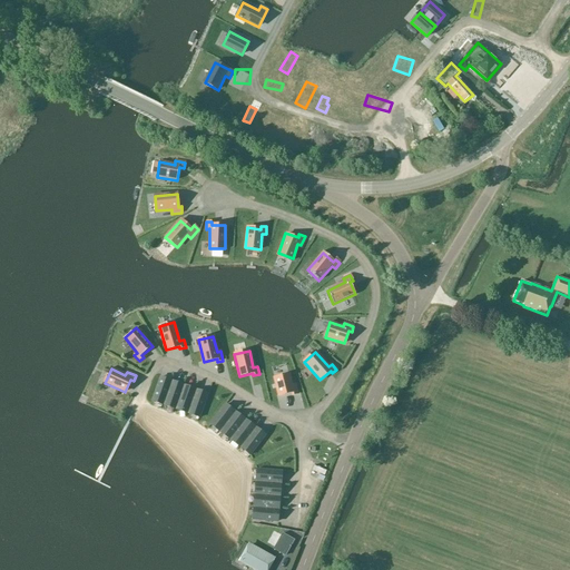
[(288,374),(274,379),(278,396),(292,393),(292,395),(298,394),(295,384),(292,385),(288,374)]
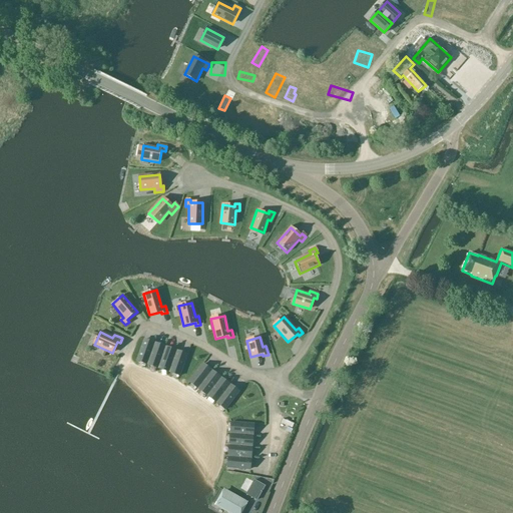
[(156,342),(147,338),(140,358),(151,362),(158,343),(156,343),(156,342)]
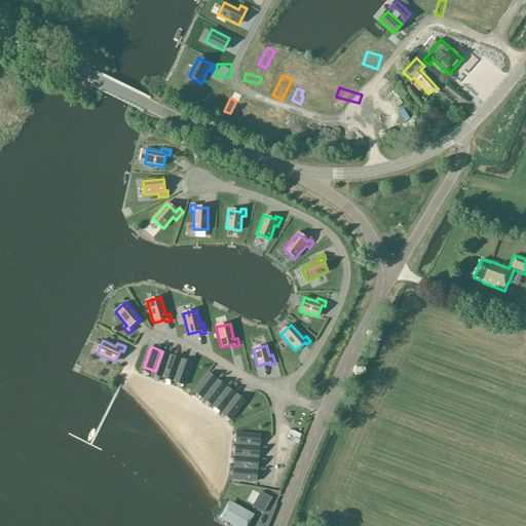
[(162,350),(162,351),(155,371),(164,375),(167,365),(170,365),(174,357),(172,355),(172,354),(162,350)]
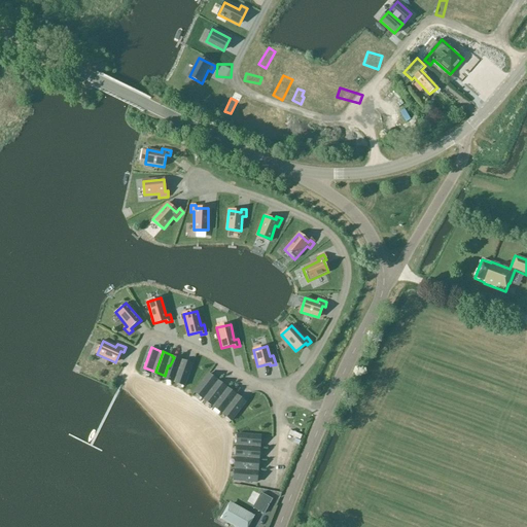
[(174,356),(174,357),(170,365),(168,365),(165,376),(175,380),(183,360),(183,359),(174,356)]
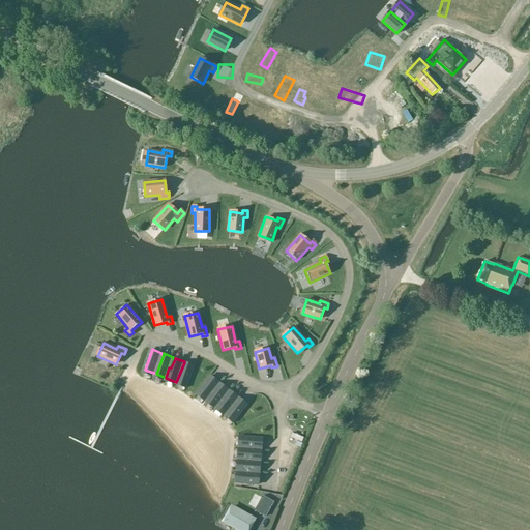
[(187,386),(196,365),(186,362),(186,363),(184,362),(176,382),(187,386)]
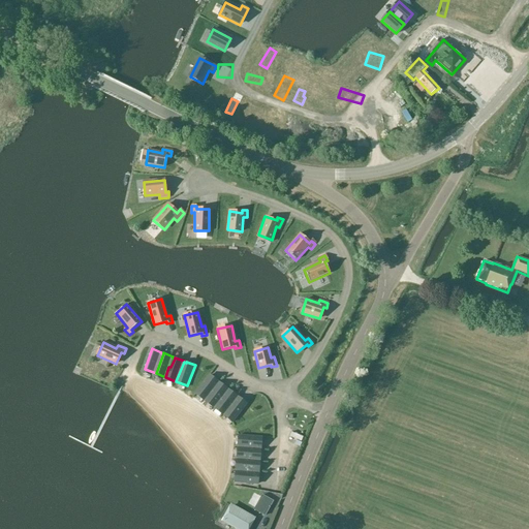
[(195,394),(206,401),(218,384),(217,383),(217,382),(209,376),(195,394)]
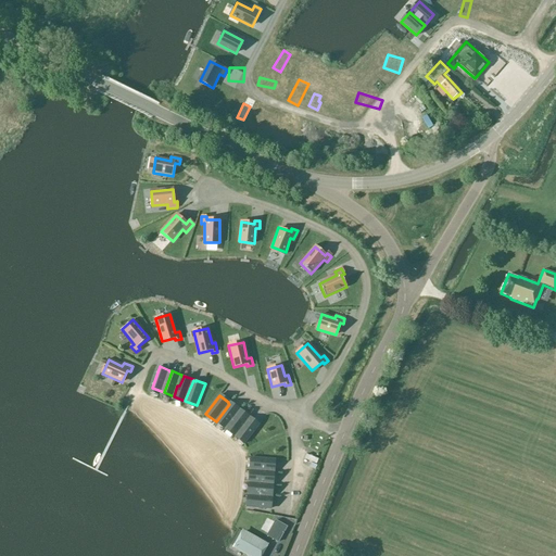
[(216,421),(224,428),(231,419),(232,420),(239,412),(238,411),(238,409),(230,403),(229,404),(216,421)]
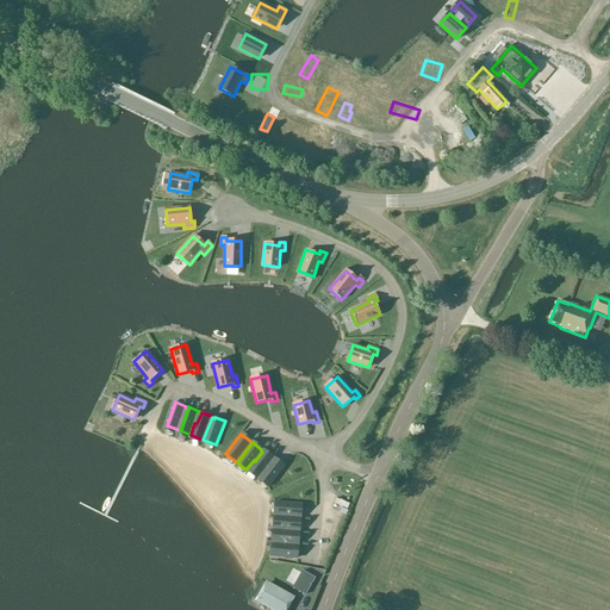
[(246,470),(257,478),(272,459),(273,458),(263,450),(262,452),(255,461),(254,460),(246,470)]
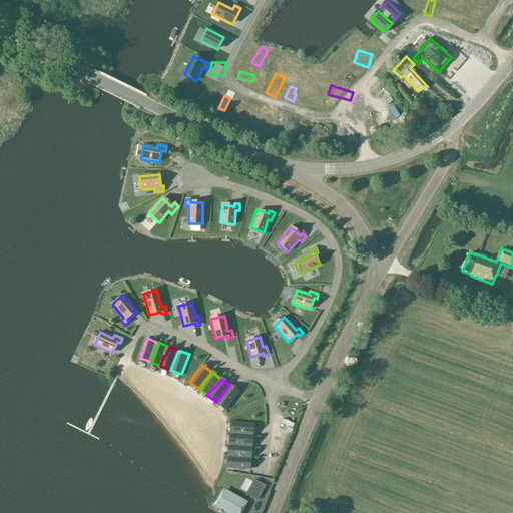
[(216,402),(225,409),(238,392),(230,386),(230,387),(228,386),(216,402)]
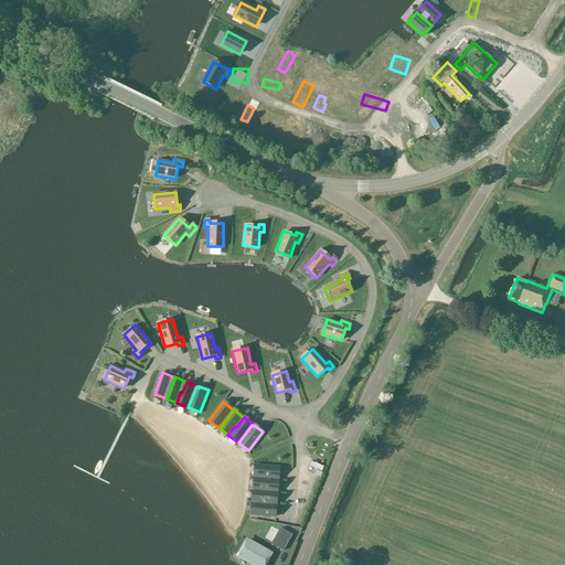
[(255,479),(277,481),(277,479),(278,479),(279,468),(255,467),(255,477),(255,479)]
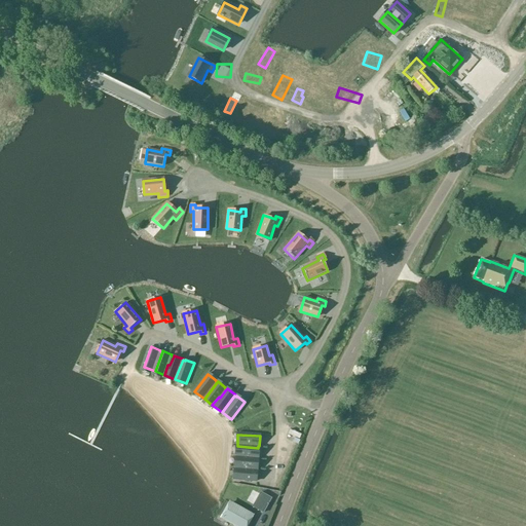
[(247,459),(257,459),(257,457),(258,457),(259,448),(258,448),(237,446),(236,456),(247,456),(247,459)]
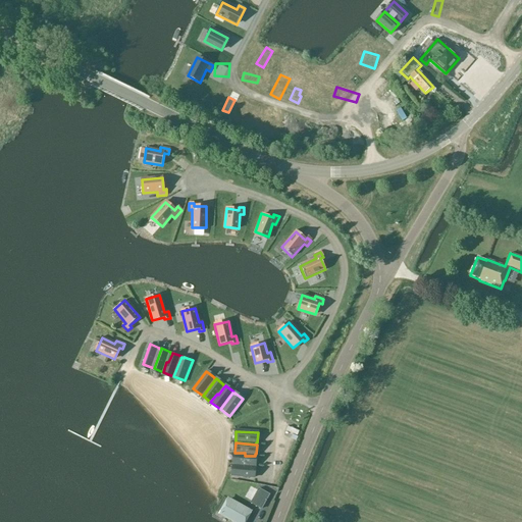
[(254,466),(255,466),(256,456),(255,456),(245,456),(245,453),(235,453),(233,464),(254,466)]
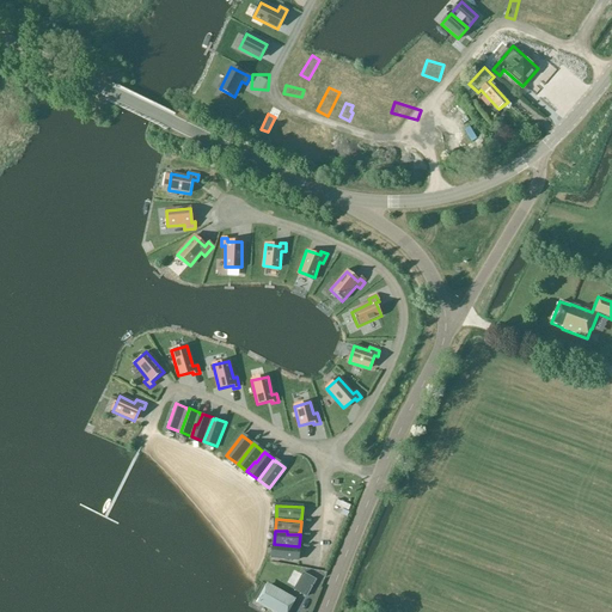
[(273,558),(298,561),(299,549),(298,549),(298,546),(274,544),(273,558)]
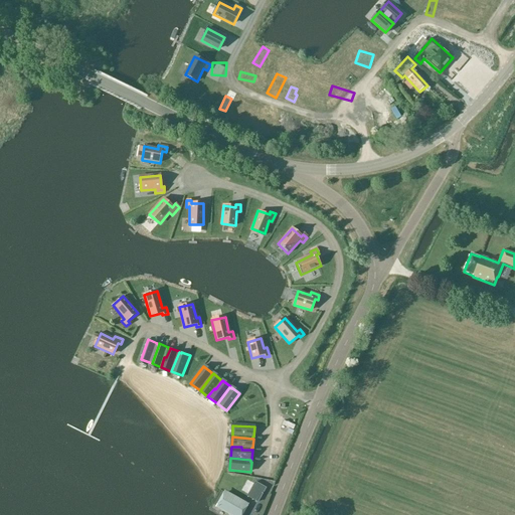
[(254,482),(246,496),(258,503),(267,488),(254,482)]
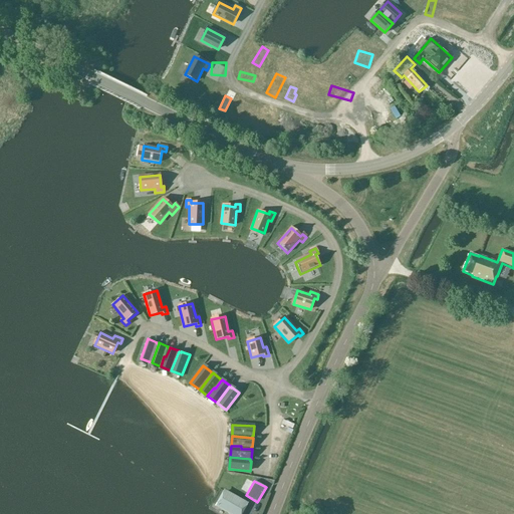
[(225,490),(215,507),(228,513),(242,513),(249,503),(225,490)]
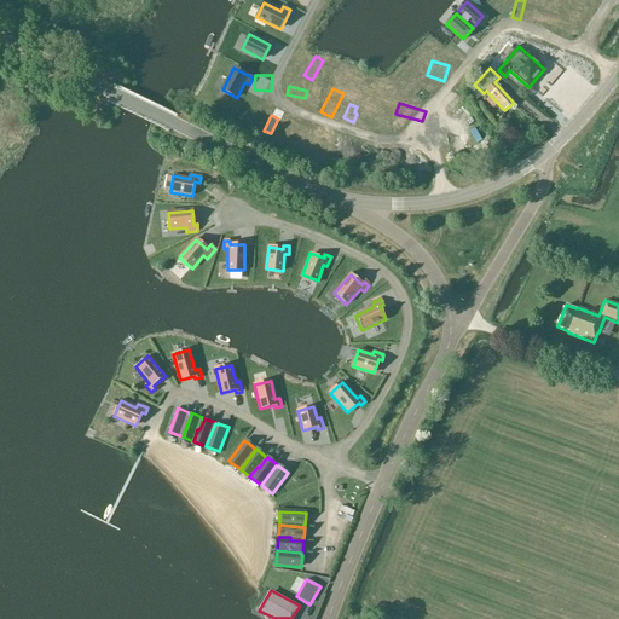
All buildings are outlined.
